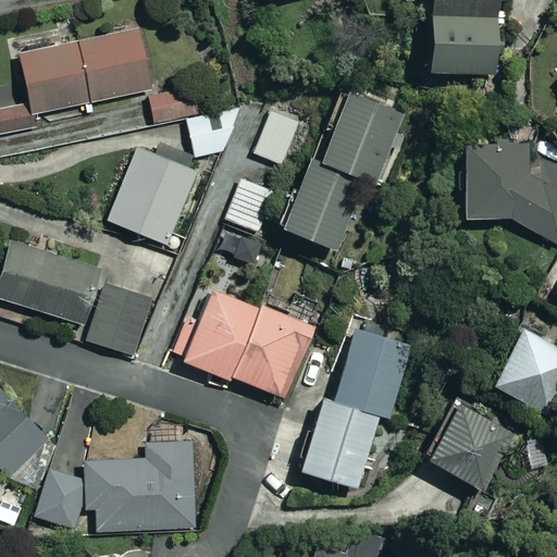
[(497,0),(429,0),(426,73),(495,75),(497,0)]
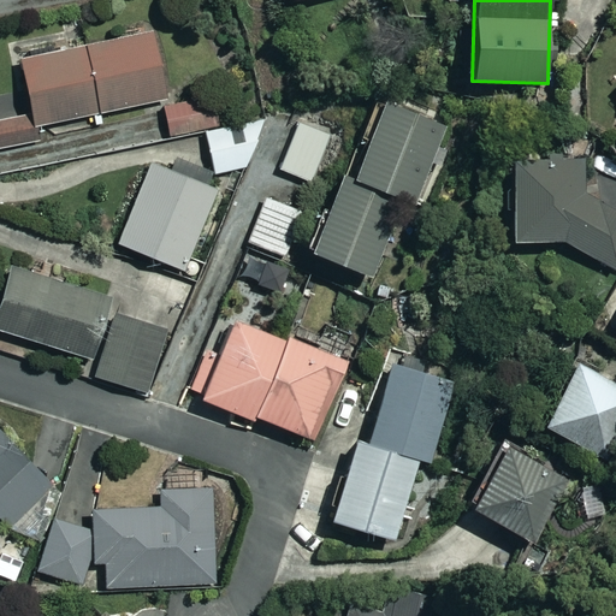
[(86,49),(98,113),(164,101),(150,36),(86,49)]
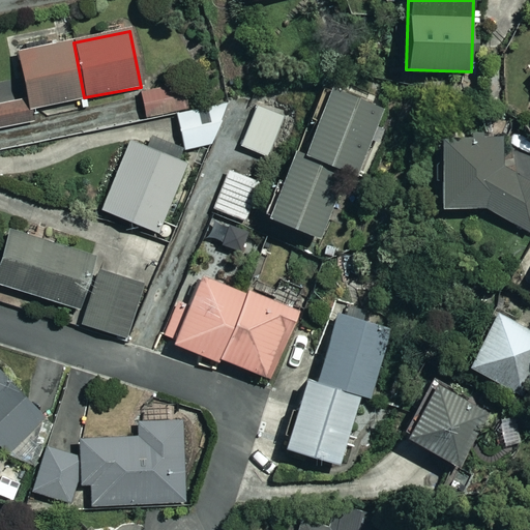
[(84,97),(74,42),(19,53),(27,97),(0,101),(0,130),(39,123),(36,107),(84,97)]
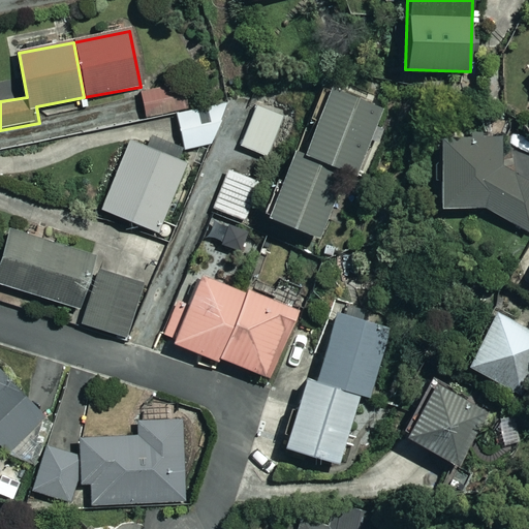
[(188,109),(184,84),(141,91),(146,117),(188,109)]
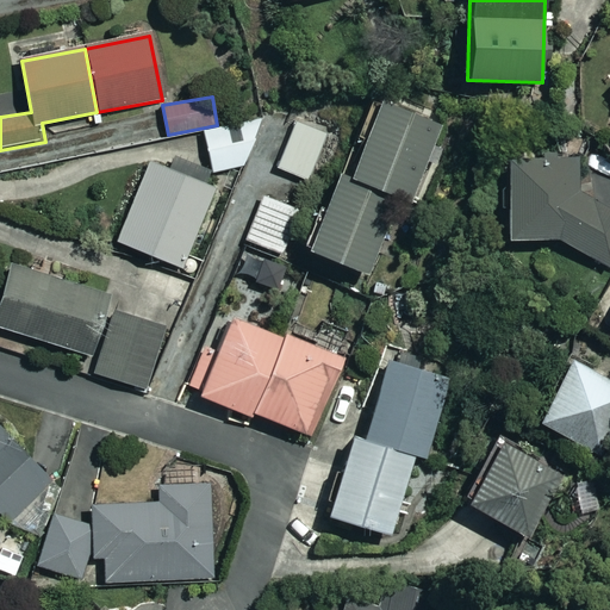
[(437,125),(380,103),(349,179),(338,174),(307,251),(363,273),(394,197),(406,201),(437,125)]
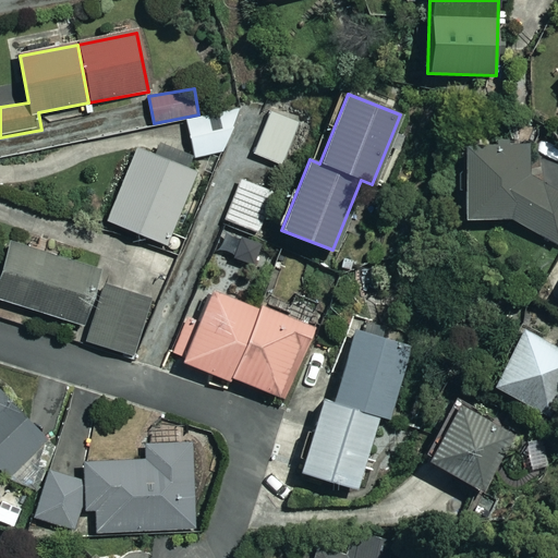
[(223,153),(243,109),(185,121),(193,159),(223,153)]
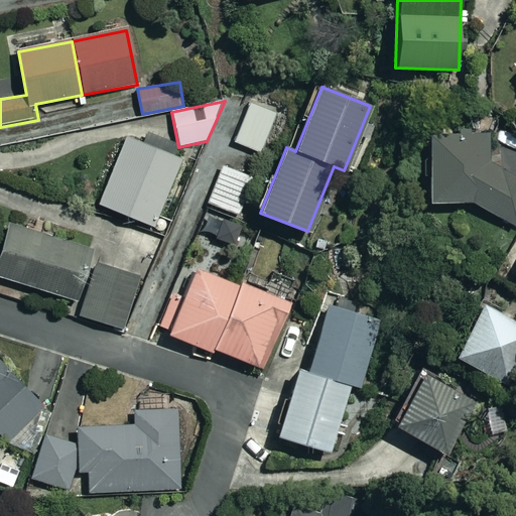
[(281,114),(254,101),(234,141),(261,154),(281,114)]
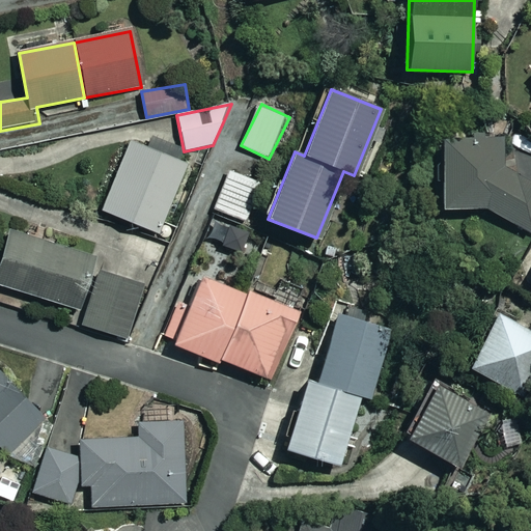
[(530,220),(530,168),(476,141),(442,141),(442,210),(485,208),(527,229),(530,220)]
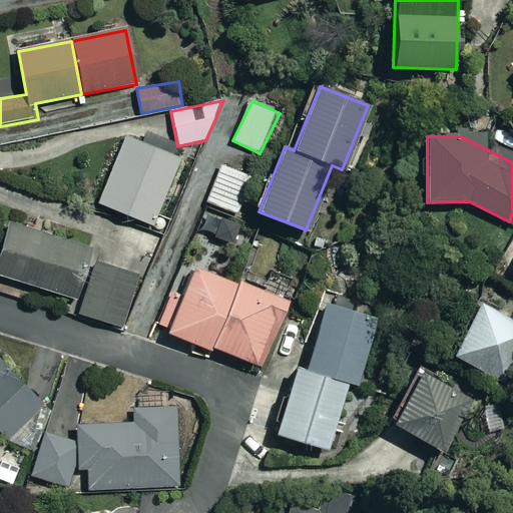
[(183,161),(125,138),(99,204),(157,226),(183,161)]
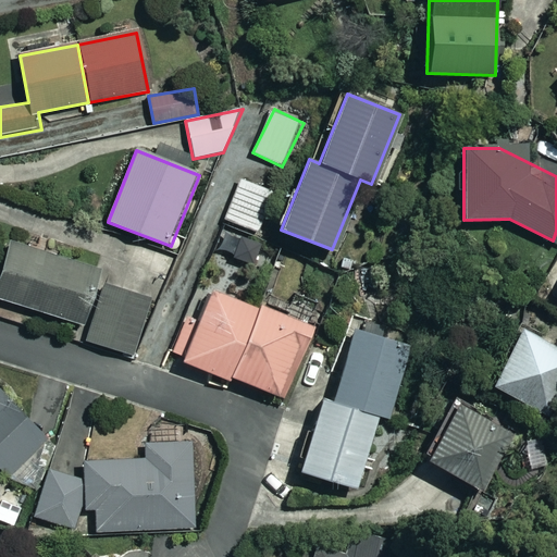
[(272,192),(239,180),(225,220),(258,232),(272,192)]
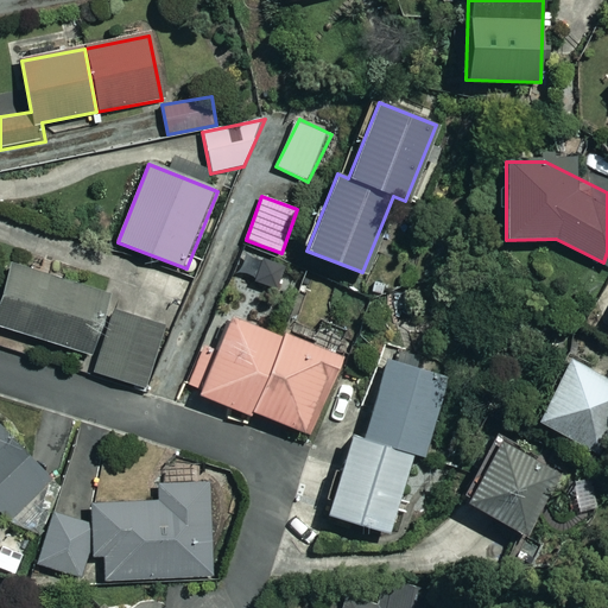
[(103,293),(10,265),(0,293),(0,327),(86,353),(103,293)]
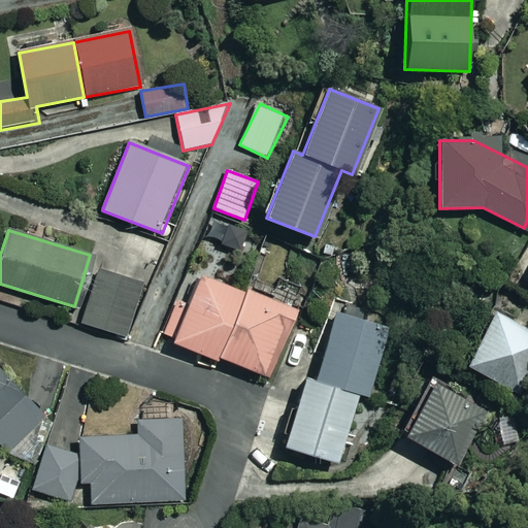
[(143,286),(99,270),(81,322),(125,337),(143,286)]
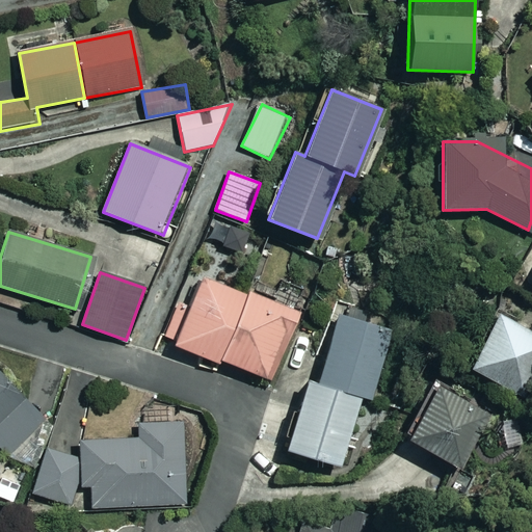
[(245,295),(200,278),(189,309),(177,304),(164,340),(171,342),(169,346),(219,365),(221,361),(274,380),(299,311),(246,292),(245,295)]
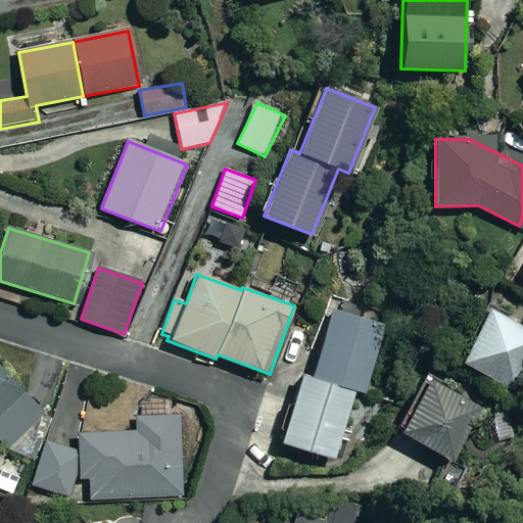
[(522,363),(522,327),(489,310),(461,362),(510,388),(522,363)]
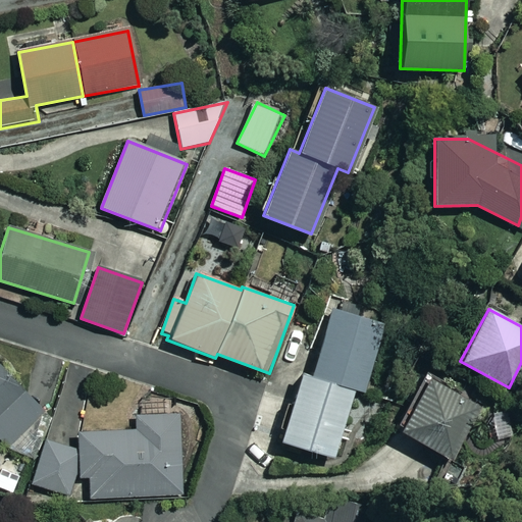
[(311,374),(355,388),(364,392),(384,327),(331,310),(311,374)]
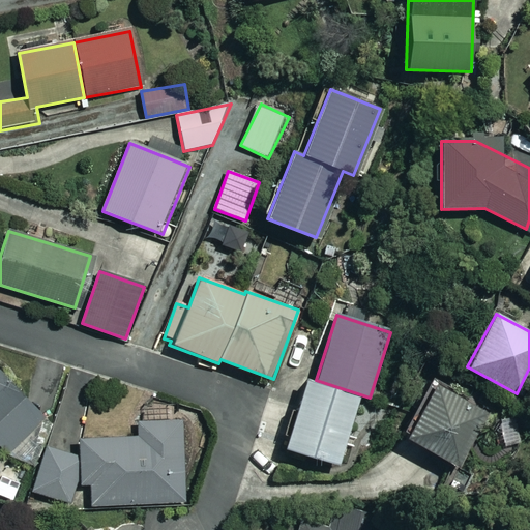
[(43,415),(0,375),(0,445),(8,453),(35,464),(54,419),(43,415)]
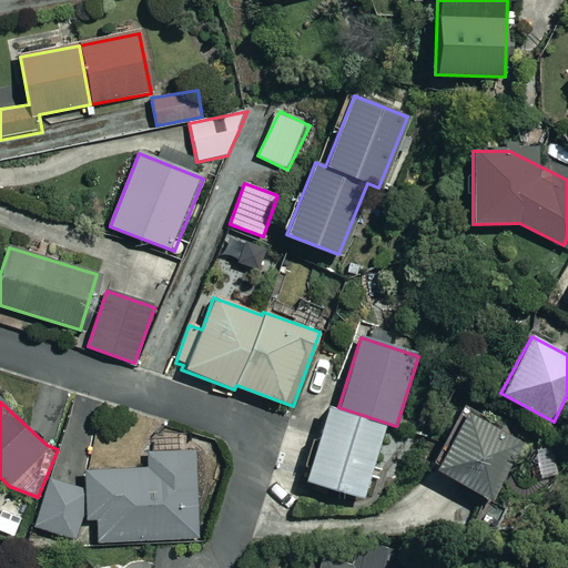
[(362,498),(386,423),(338,407),(328,405),(304,479),(362,498)]
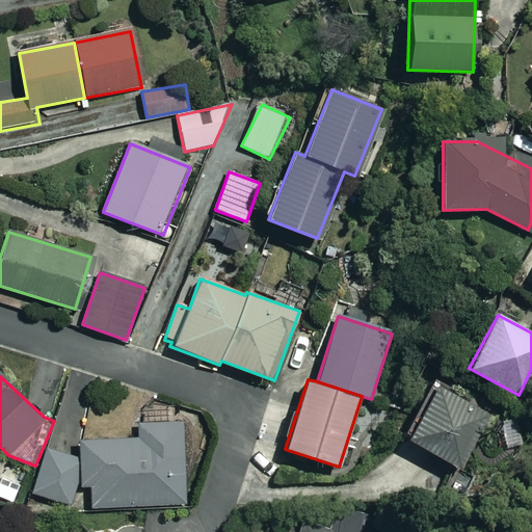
[(491,414),(436,382),(404,437),(459,470),(491,414)]
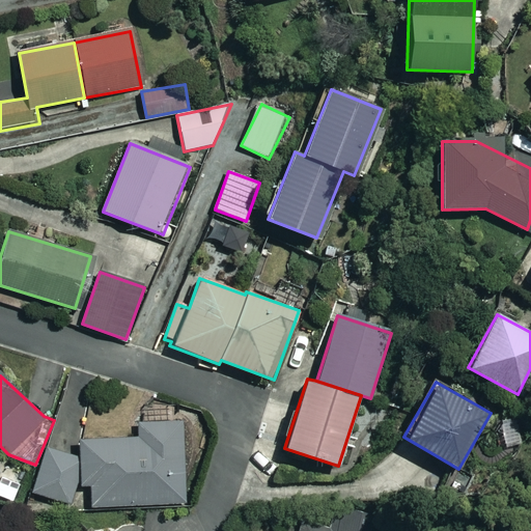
[(91,486),(93,511),(186,505),(180,417),(139,419),(140,437),(76,441),(77,456),(51,446),(32,491),(71,506),(79,486),(91,486)]
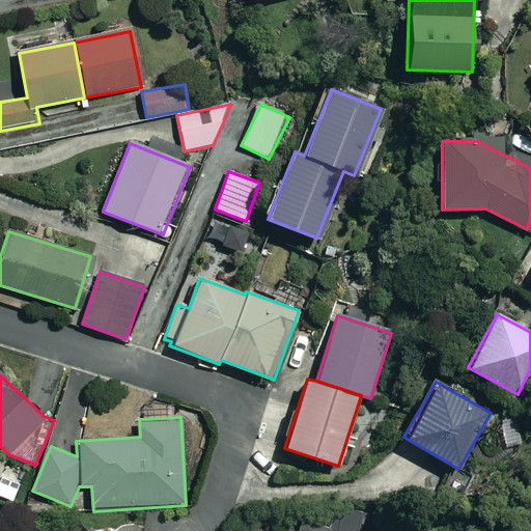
[(360,530),(366,511),(334,502),(326,529),(299,521),(296,530),(360,530)]
